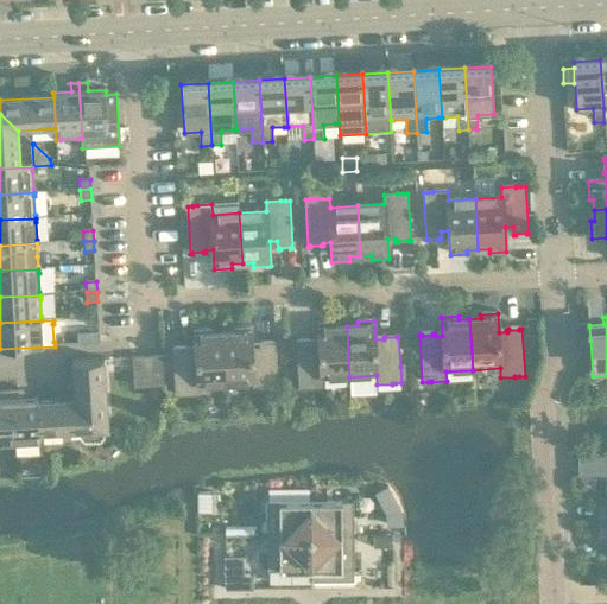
[(539,320),(528,320),(529,337),(539,337),(539,320)]
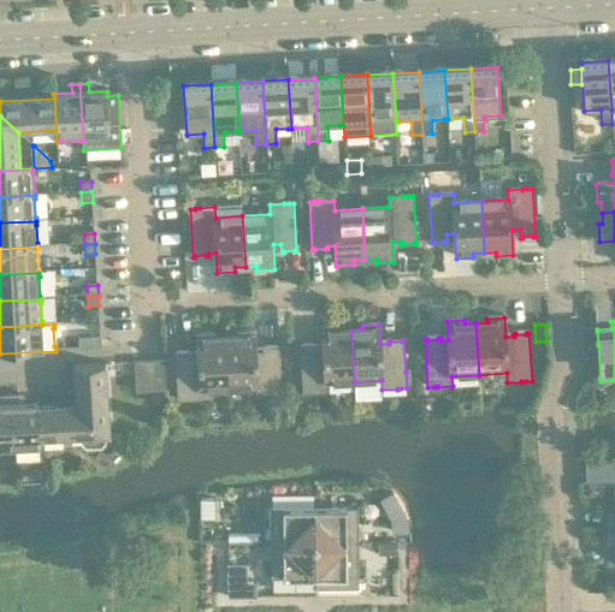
[(354,382),(352,331),(339,332),(339,327),(327,327),(327,328),(324,328),(321,328),(321,330),(323,330),(323,332),(324,354),(315,354),(315,345),(313,345),(313,346),(302,346),(300,346),(302,378),(302,393),(302,394),(308,394),(312,394),(327,393),(326,384),(354,382)]
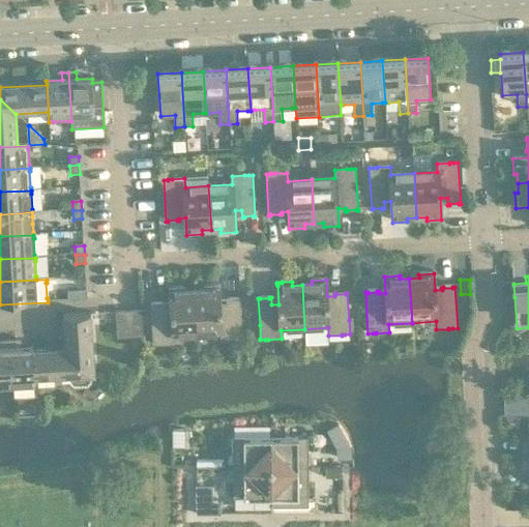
[(513,285),(505,285),(505,297),(515,297),(513,285)]
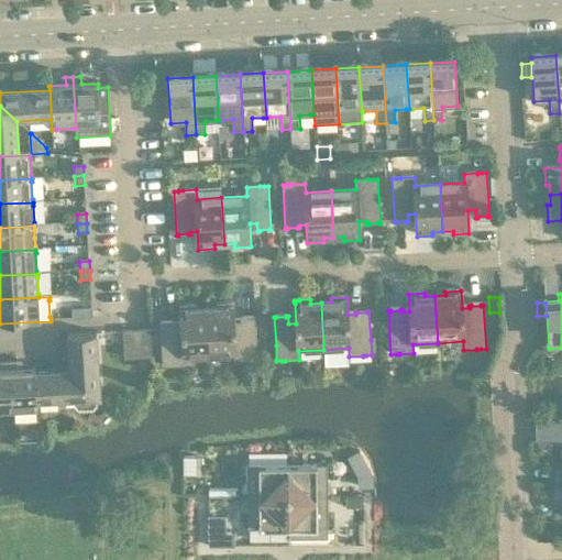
[(207,309),(209,357),(234,354),(234,363),(249,363),(252,362),(252,363),(257,362),(254,318),(253,318),(253,319),(243,319),(242,318),(241,319),(241,327),(234,327),(233,308),(232,308),(232,306),(233,306),(232,304),(231,304),(228,305),(228,304),(217,305),(217,309),(207,309)]
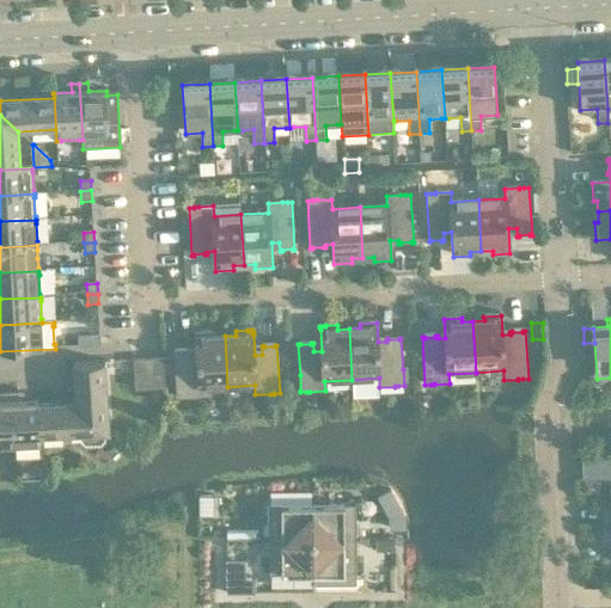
[(227,387),(225,336),(213,337),(213,332),(201,333),(197,333),(196,333),(196,335),(196,338),(197,352),(189,354),(189,350),(187,350),(187,351),(176,352),(176,351),(173,351),(175,358),(164,360),(165,390),(176,388),(177,399),(182,399),(187,399),(201,398),(201,388),(227,387)]
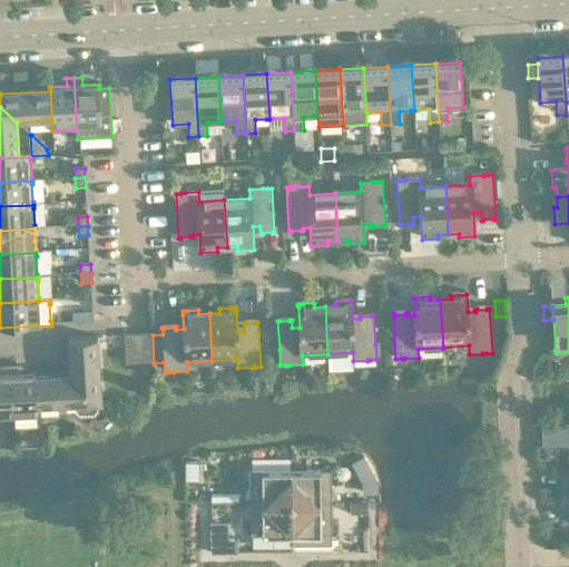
[(72,314),(74,324),(94,323),(94,313),(72,314)]
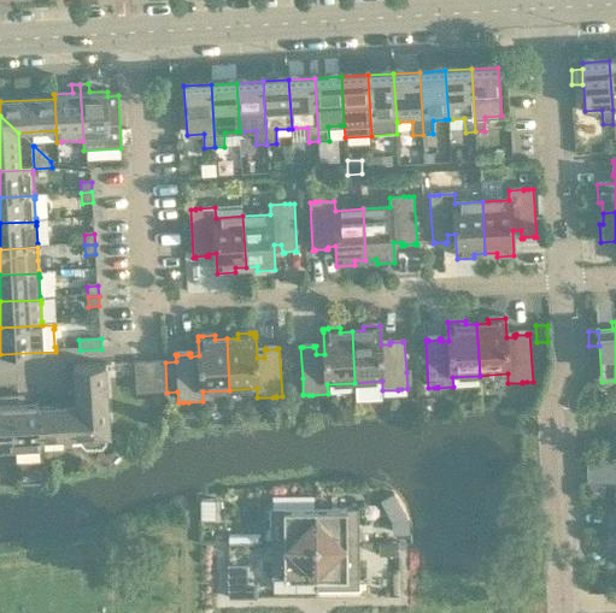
[(152,394),(150,363),(135,364),(136,394),(152,394)]
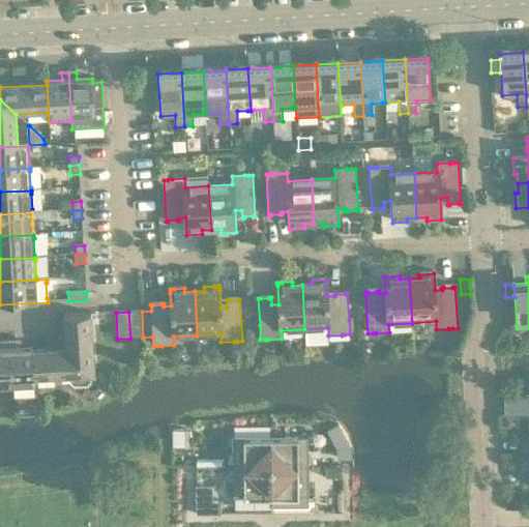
[(143,338),(142,312),(128,312),(130,339),(143,338)]
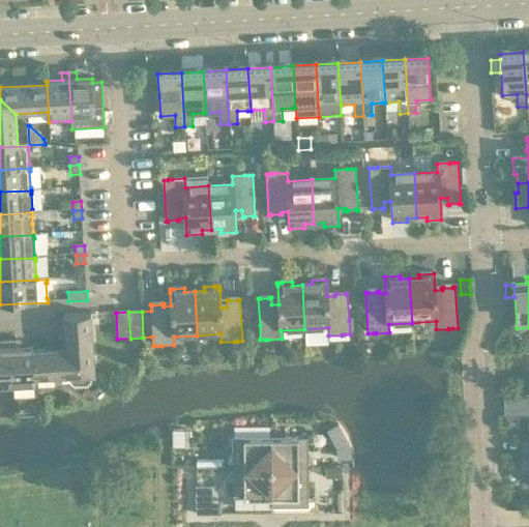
[(63,316),(65,349),(94,375),(91,315),(63,316)]
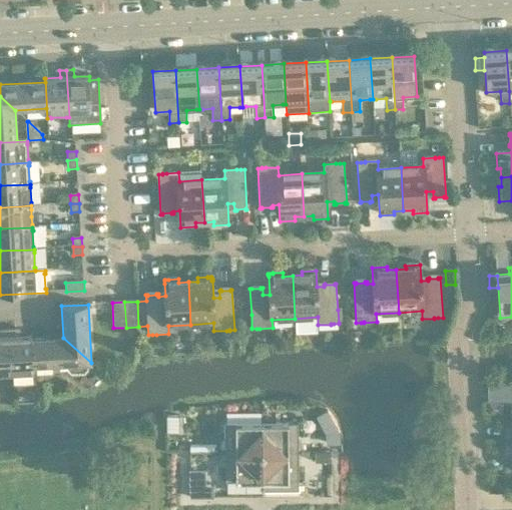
[(16,330),(10,331),(12,378),(15,378),(15,377),(31,376),(31,377),(35,376),(34,367),(32,340),(32,337),(17,338),(16,330)]
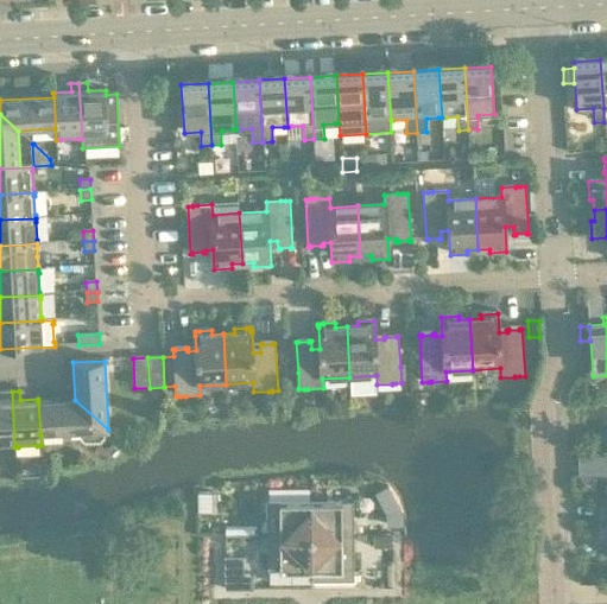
[(14,447),(12,392),(4,392),(4,400),(0,400),(0,447),(11,447),(14,447)]
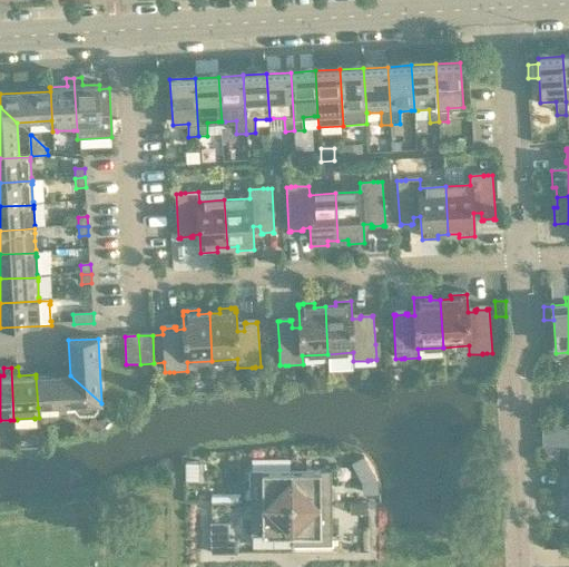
[(70,375),(36,378),(38,408),(75,406),(75,412),(79,416),(94,416),(98,410),(98,403),(101,403),(70,375)]
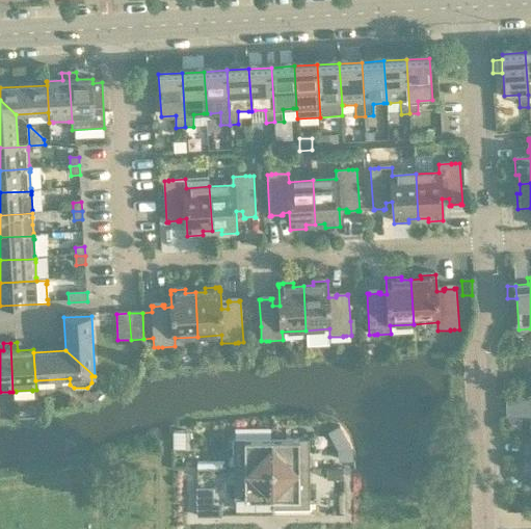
[(530,400),(505,400),(505,417),(530,417),(530,400)]
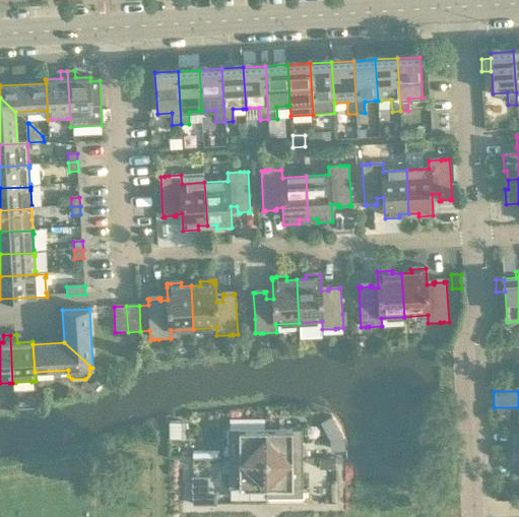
[(182,424),(170,424),(170,440),(182,440),(182,424)]
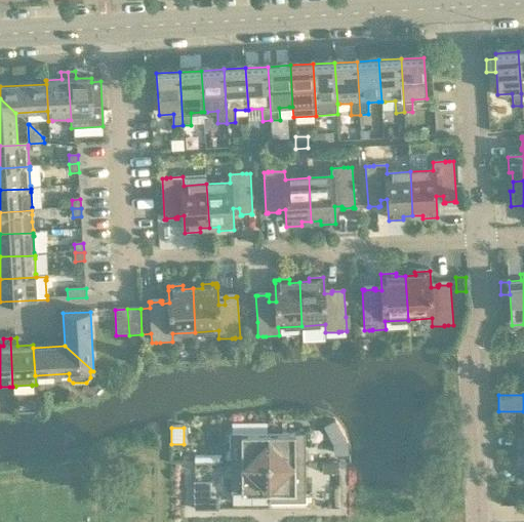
[(269,465),(269,435),(231,436),(231,465),(269,465)]
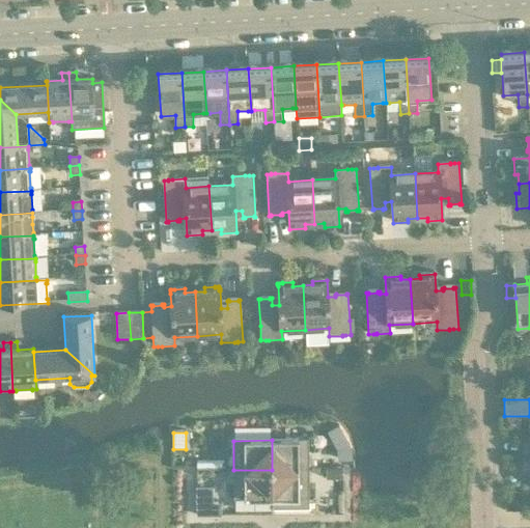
[(272,470),(309,470),(309,440),(272,440),(272,470)]
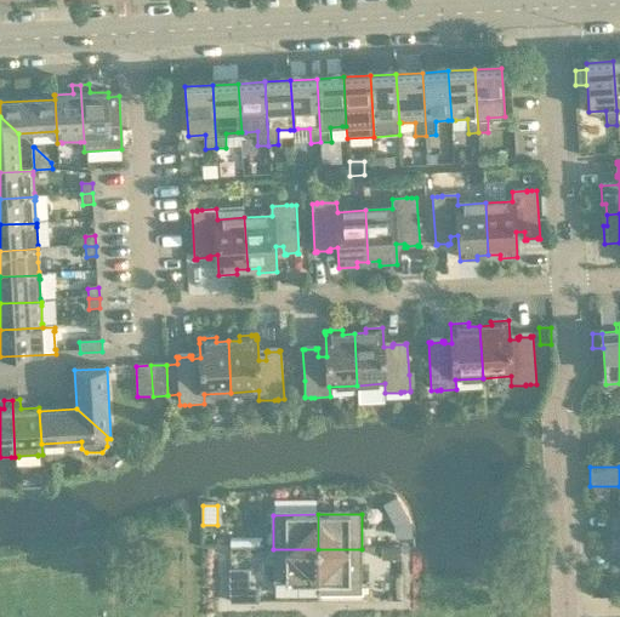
[(404,520),(399,525),(399,535),(411,535),(410,520),(404,520)]
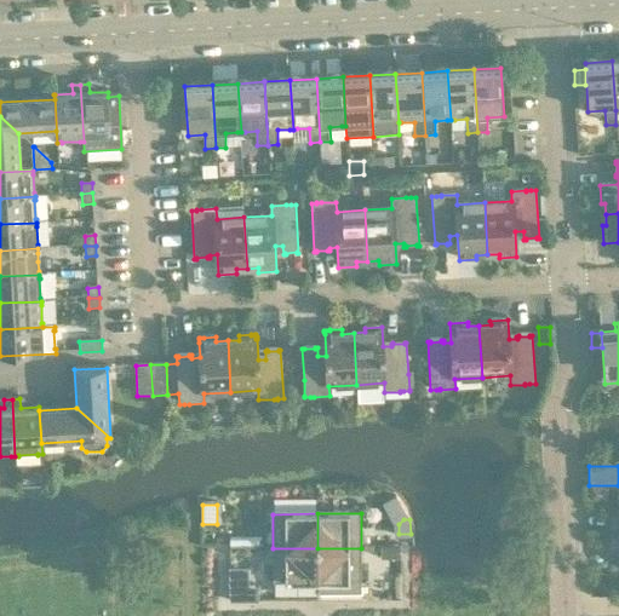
[(317,548),(273,548),(274,583),(317,583),(317,548)]
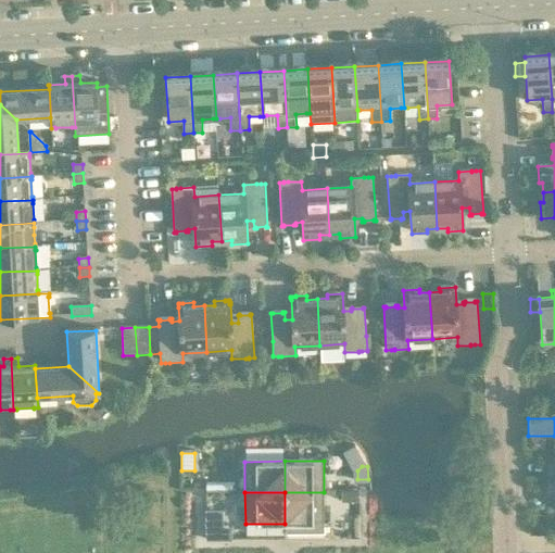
[(324,492),(285,492),(285,524),(325,523),(324,492)]
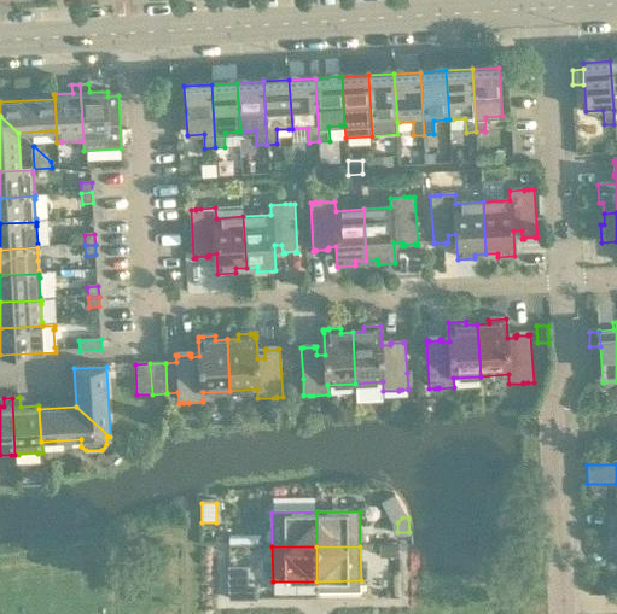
[(399,548),(380,548),(380,559),(399,559),(399,548)]
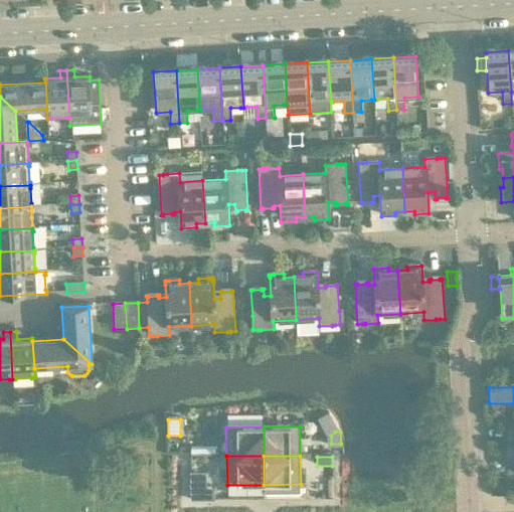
[(505,493),(508,489),(508,485),(503,480),(498,481),(496,484),(496,489),(501,493),(505,493)]
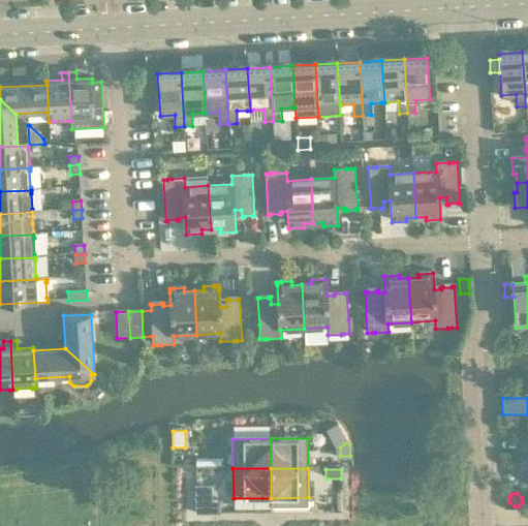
[(196,503),(195,516),(212,515),(212,503),(196,503)]
